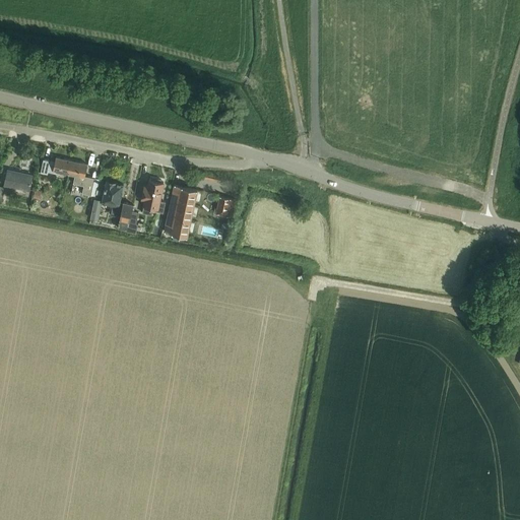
[(44,159),(42,173),(49,174),(49,172),(60,174),(61,172),(69,174),(71,167),(72,160),(56,157),(56,161),(44,159)]
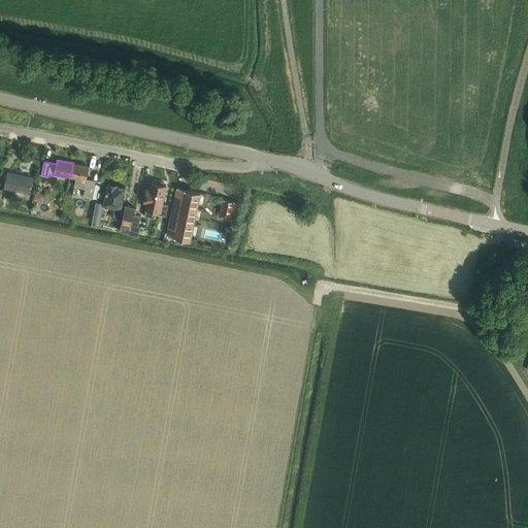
[(72,169),(70,176),(76,177),(74,187),(86,189),(85,197),(87,197),(94,198),(97,199),(97,198),(98,193),(101,182),(98,180),(90,179),(88,178),(90,166),(73,163),(72,169)]
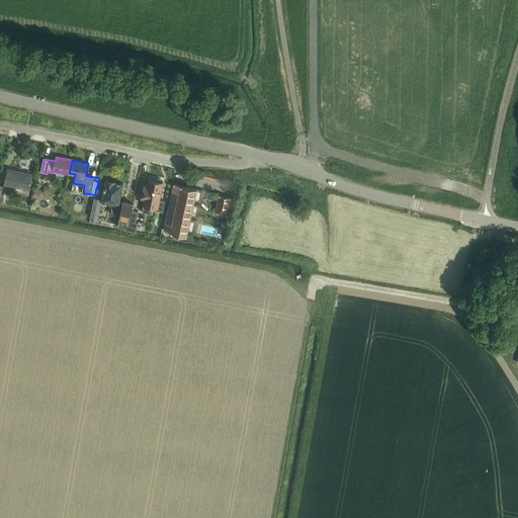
[(29,189),(32,174),(8,169),(5,184),(29,189)]
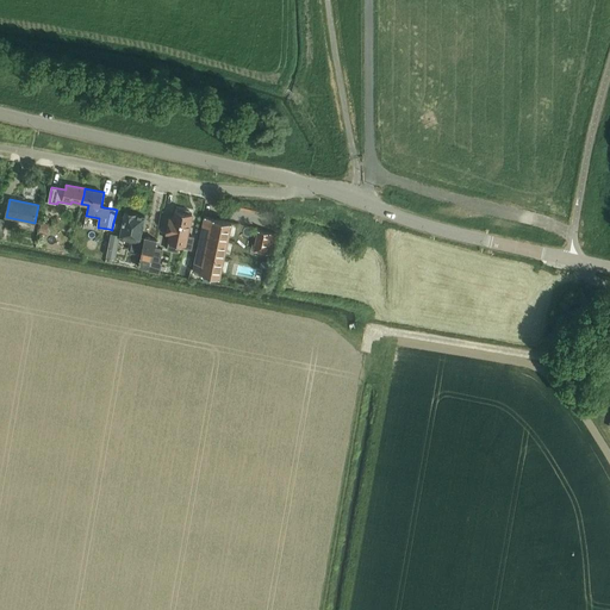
[(169,218),(166,234),(169,234),(168,241),(169,242),(168,249),(179,251),(179,247),(192,249),(194,237),(190,236),(193,213),(174,210),(173,218),(172,219),(169,218)]
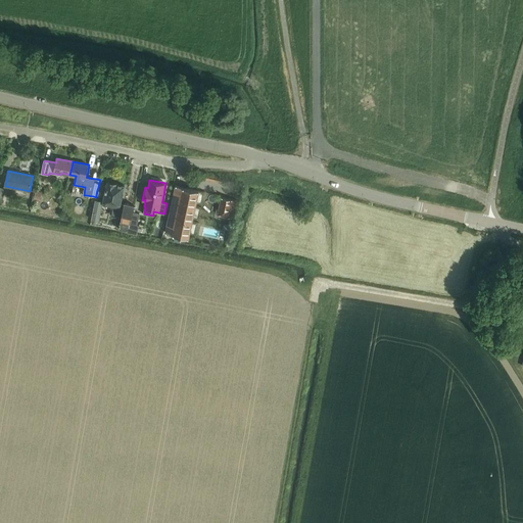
[(103,202),(102,202),(114,205),(116,205),(116,206),(113,205),(111,216),(122,218),(121,223),(120,229),(129,231),(131,225),(135,205),(125,203),(124,205),(122,204),(126,185),(117,184),(112,183),(107,181),(103,201),(103,202)]
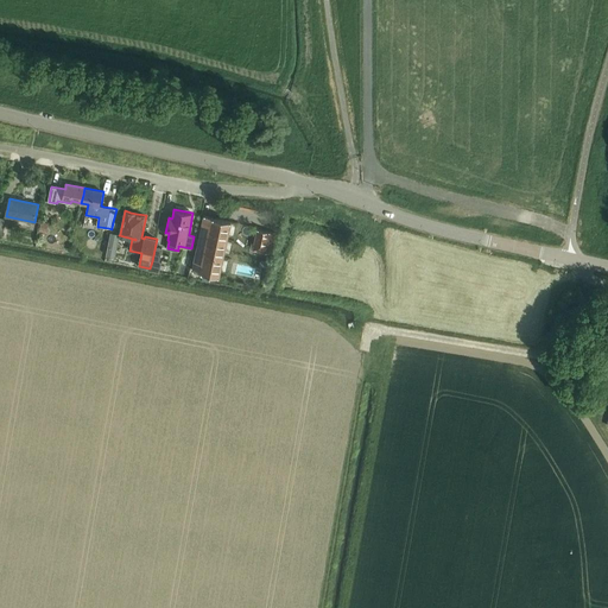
[(197,248),(192,271),(221,277),(233,221),(204,215),(197,248)]
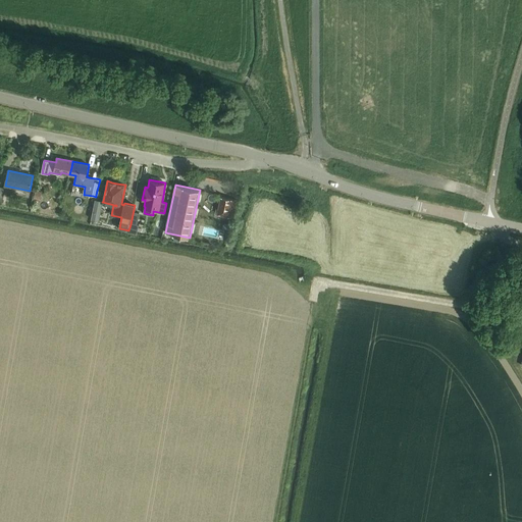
[(36,190),(34,199),(40,200),(42,192),(36,190)]
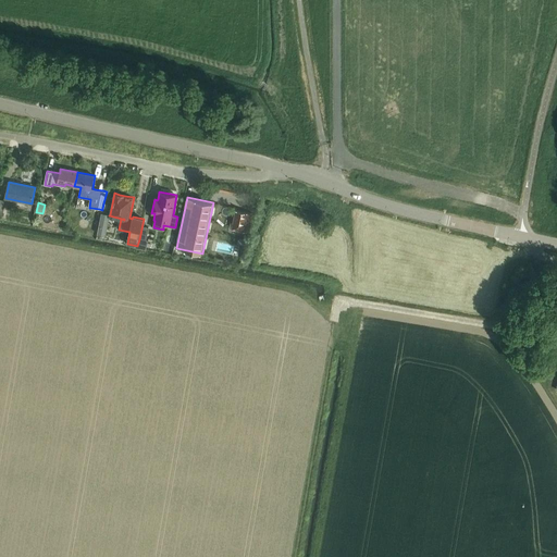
[(236,210),(233,223),(243,225),(240,231),(244,232),(244,231),(250,232),(254,214),(236,210)]
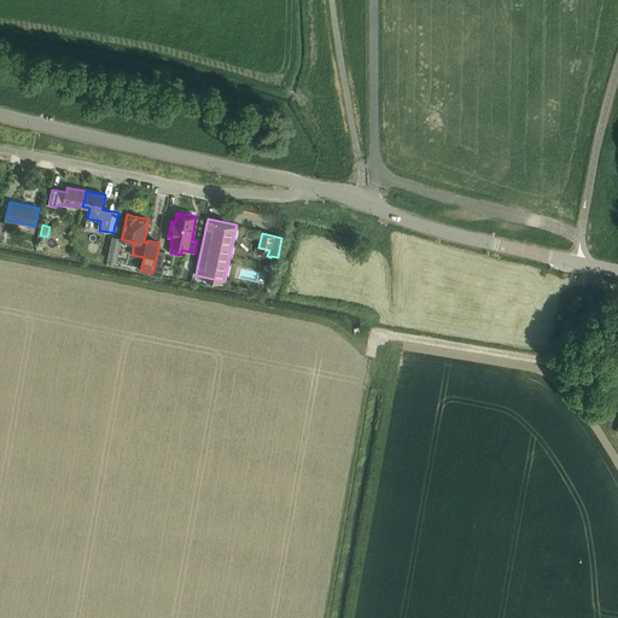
[(161,256),(158,272),(188,278),(191,263),(161,256)]
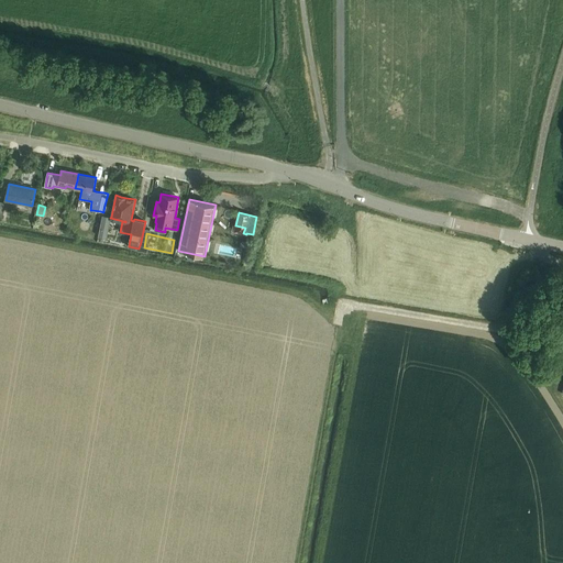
[(209,246),(207,256),(217,258),(218,258),(220,249),(209,246)]
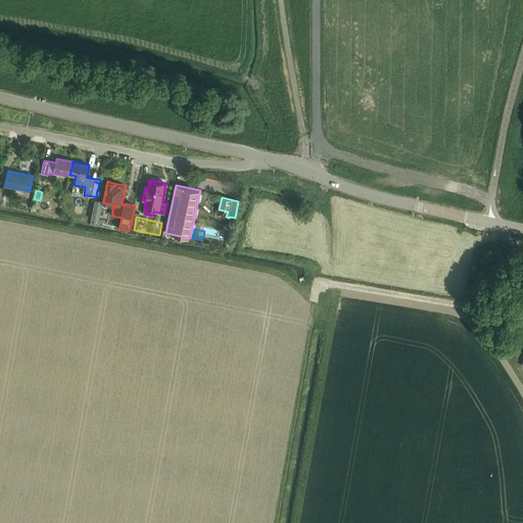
All buildings are outlined.
